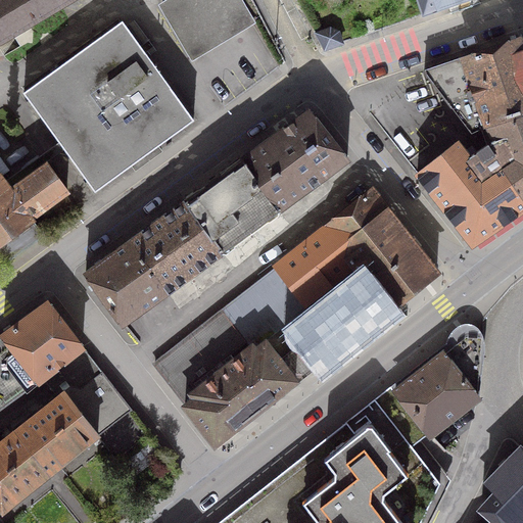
[(0,0),(0,39),(65,0),(0,0)]
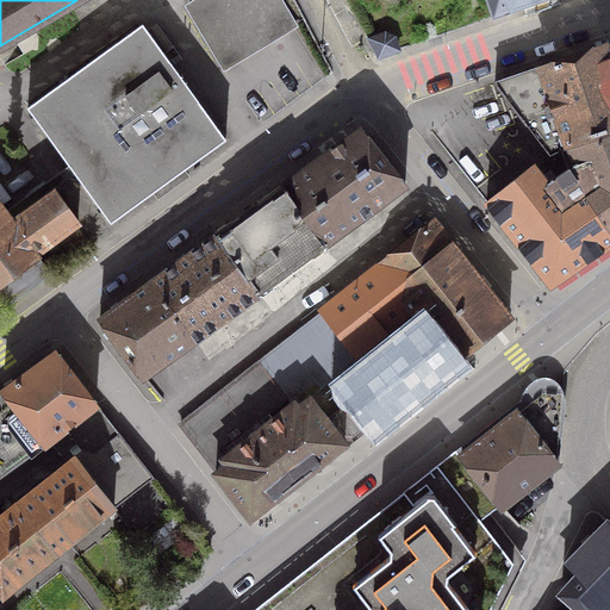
[(199,0),(188,7),(207,37),(268,0),(199,0)]
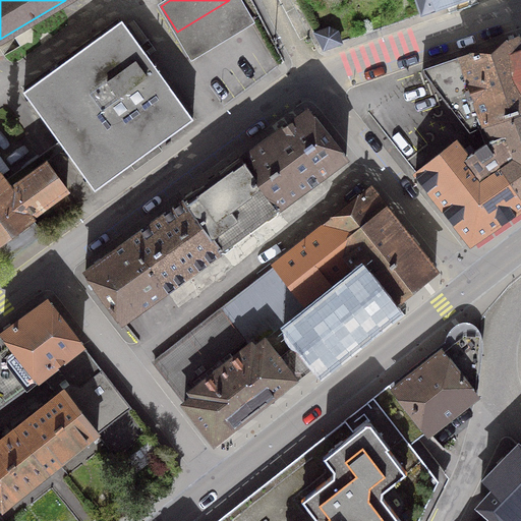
[(416,0),(421,14),(462,0),(416,0)]
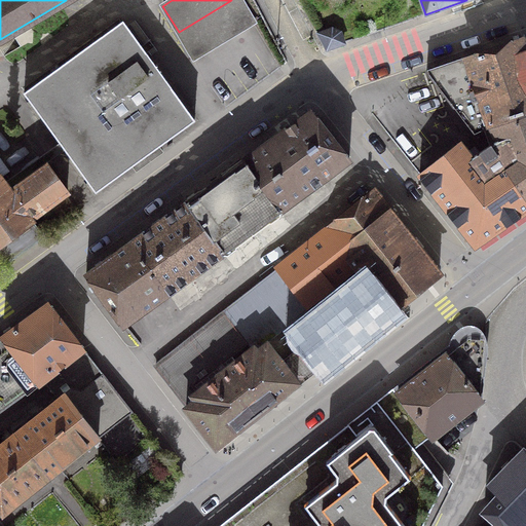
[(23,92),(96,192),(195,120),(122,21),(23,92)]
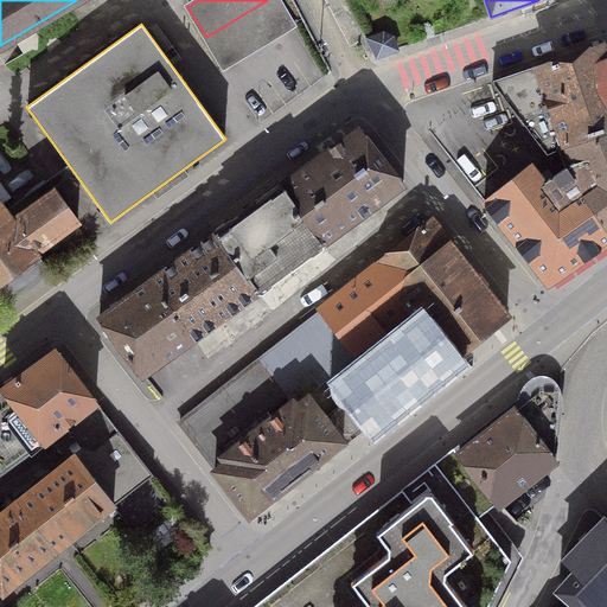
[(383,33),(368,38),(377,56),(396,50),(391,37),(383,33)]
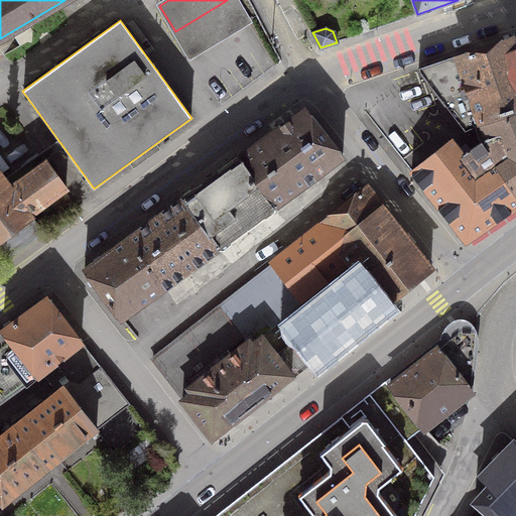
[(479,125),(482,124),(515,111),(515,46),(512,37),(417,70),(465,131),(479,125)]
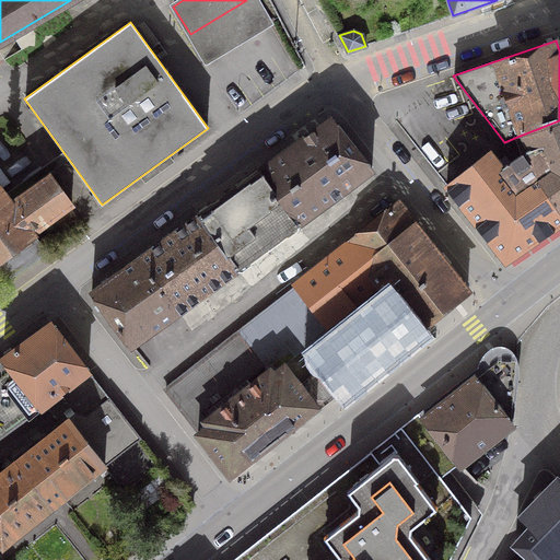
[(299,223),(372,170),(330,118),(260,170),(299,223)]
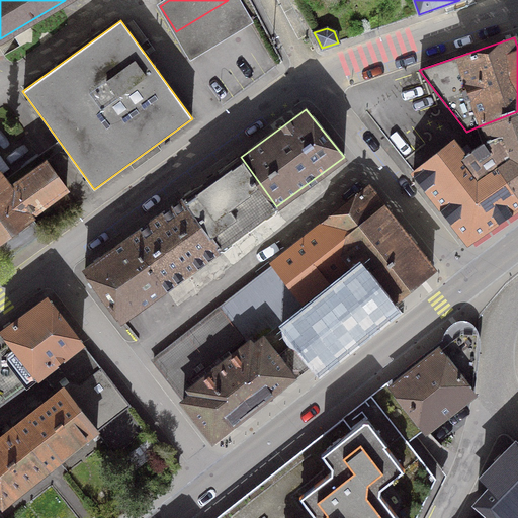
[(490,138),(464,155),(509,212),(517,205),(517,111),(484,124),(490,138)]
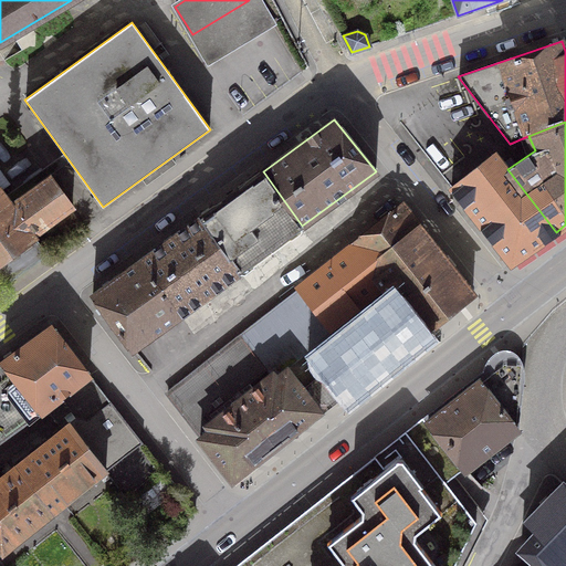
[(511,263),(556,232),(507,169),(494,153),(451,187),(511,263)]
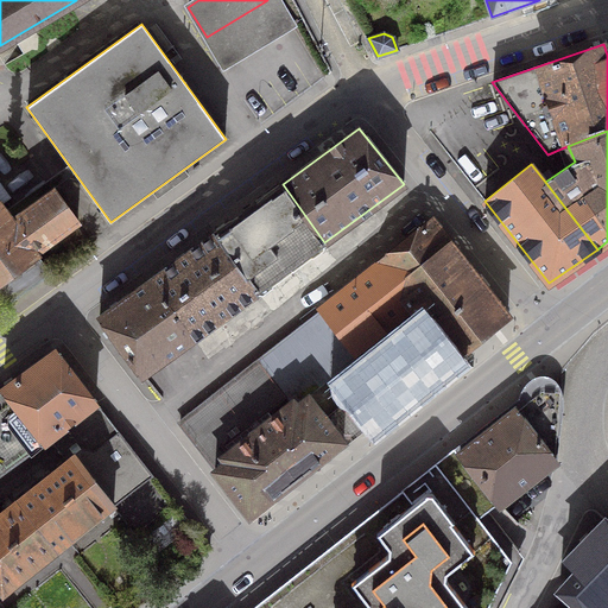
[(324,242),(283,184),(214,234),(257,292),(324,242)]
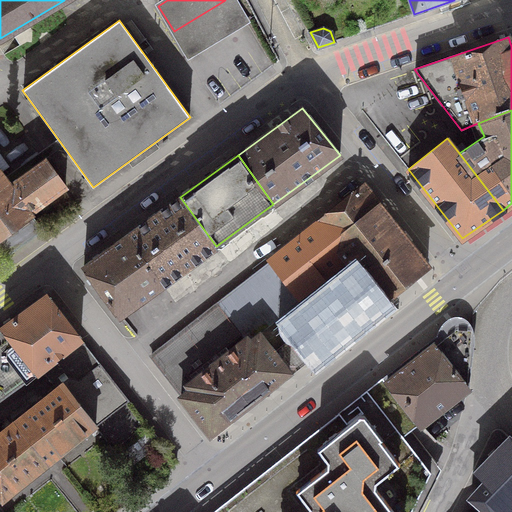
[(0,257),(1,259),(41,230),(29,212),(65,186),(46,159),(10,185),(0,171),(0,257)]
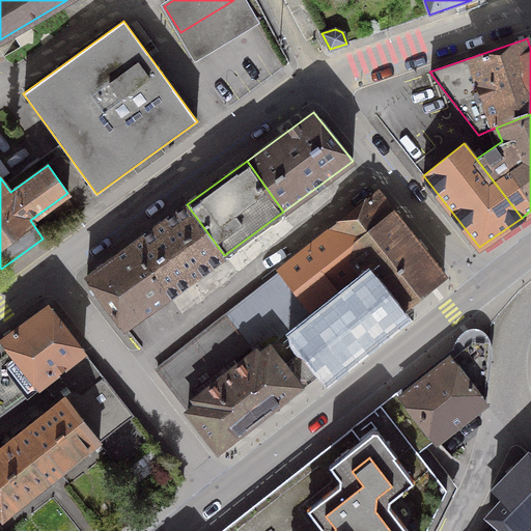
[(395,313),(443,275),(376,192),(329,230),(360,269),(369,280),(395,313)]
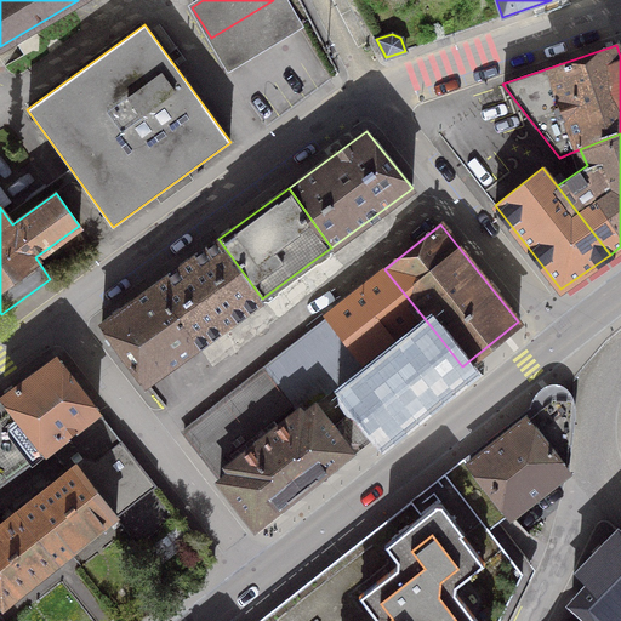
[(153,286),(197,346),(262,298),(218,239),(153,286)]
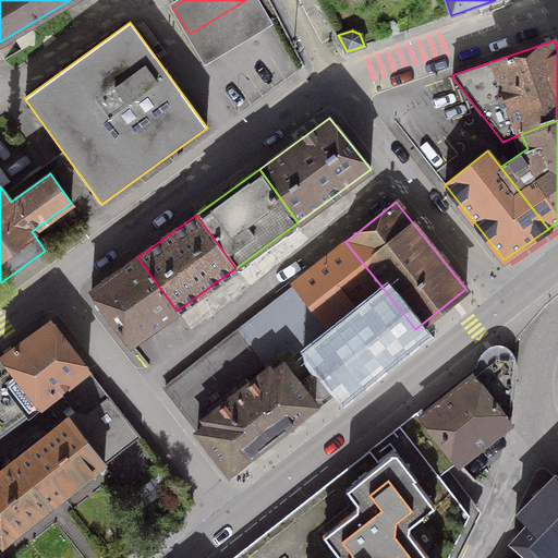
[(378,282),(346,242),(293,281),(295,283),(293,284),(298,290),(269,312),(296,347),(326,323),(378,282)]
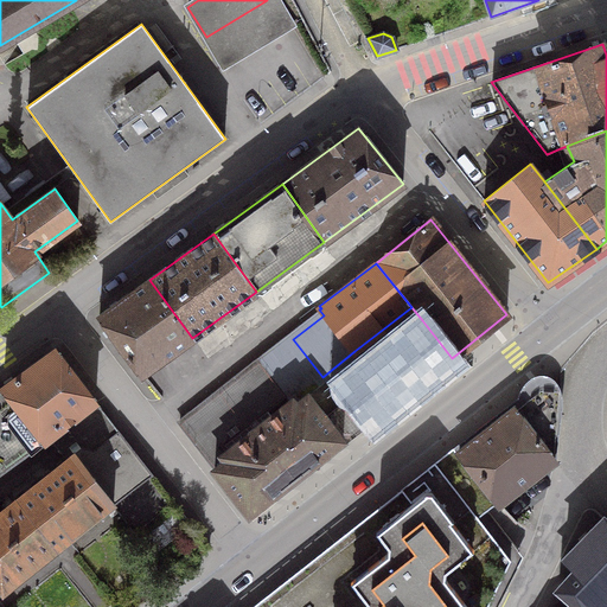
[(98,317),(141,375),(192,338),(149,280),(98,317)]
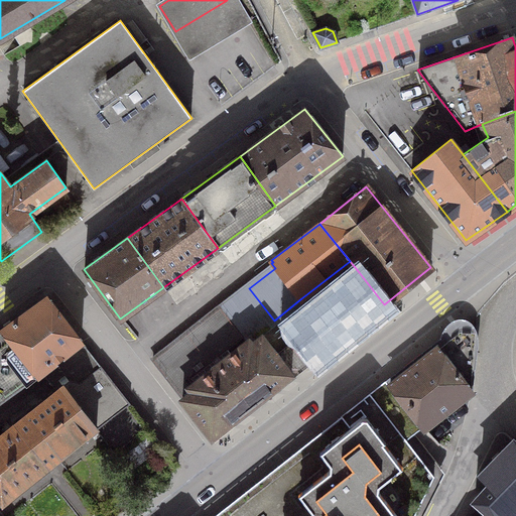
[(299,372),(384,304),(359,272),(291,327),(303,343),(300,346),(295,340),(282,350),(299,372)]
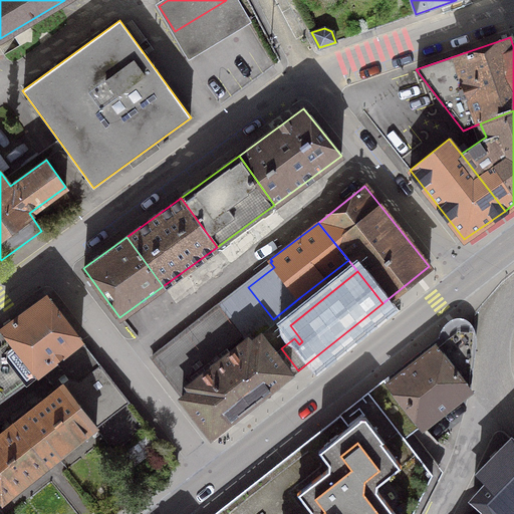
[(222,307),(243,334),(247,339),(248,338),(251,342),(261,335),(258,331),(273,319),(248,287),(222,307)]
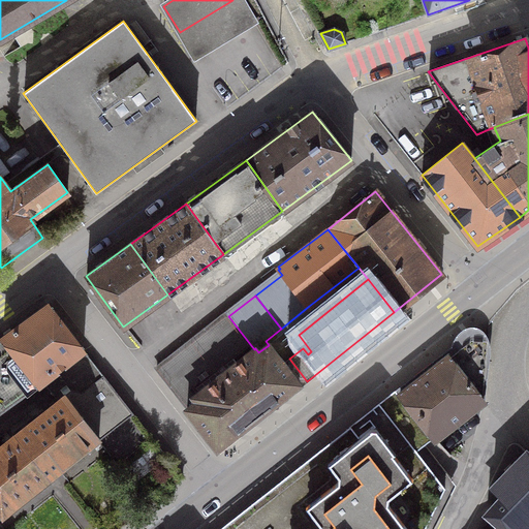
[(28,394),(83,350),(48,304),(2,337),(16,354),(8,361),(8,369),(28,394)]
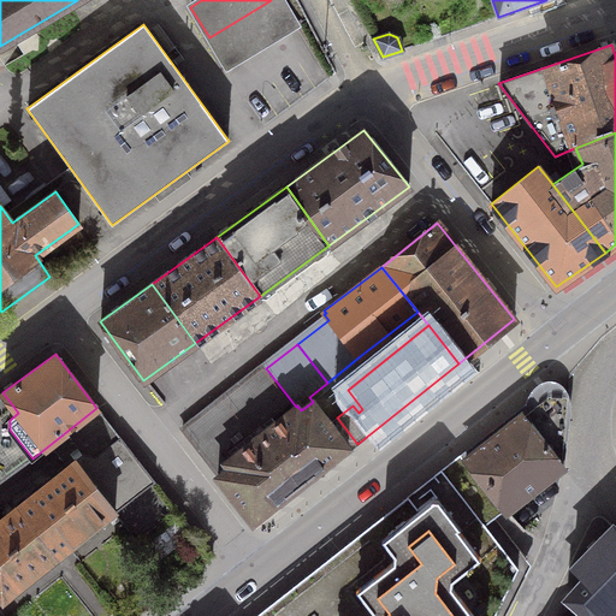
[(291,401),(266,368),(265,366),(265,369),(184,432),(182,431),(209,466),(291,401)]
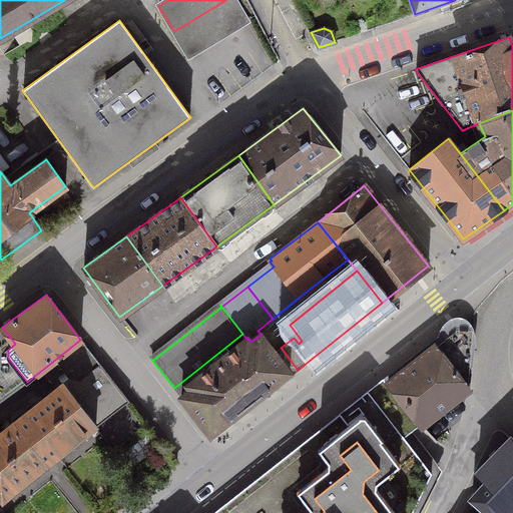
[(15,344),(2,327),(0,328),(0,401),(27,382),(8,358),(8,350),(15,344)]
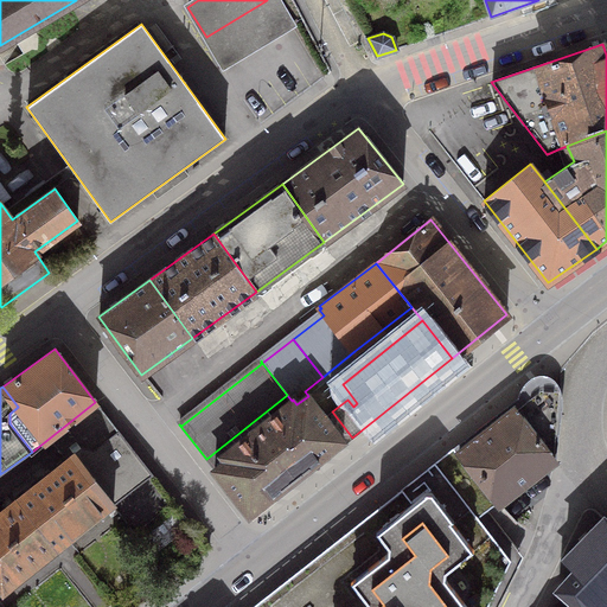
[(522,515),(538,503),(555,461),(560,388),(541,388),(458,453),(516,523),(522,515)]
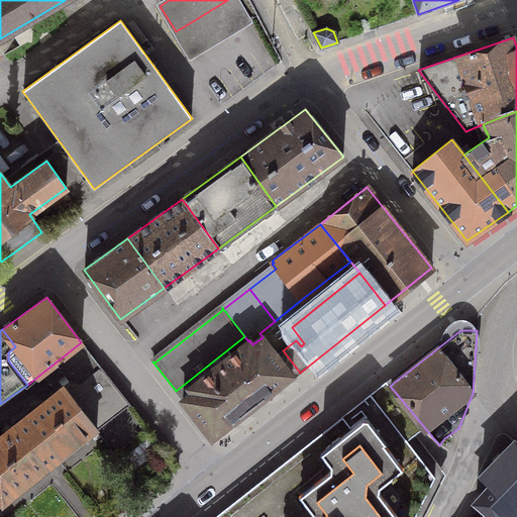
[(193,392),(183,400),(214,439),(294,377),(263,337),(252,344),(249,340),(248,341),(190,388),(193,392)]
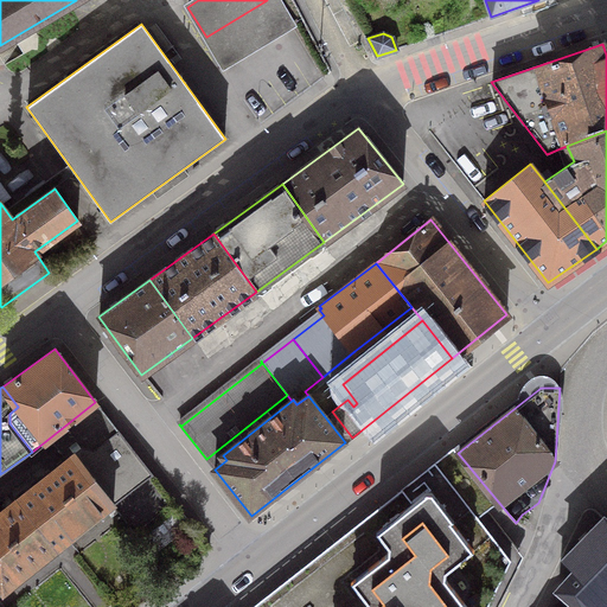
[(151,473),(98,408),(57,439),(74,459),(110,505),(151,473)]
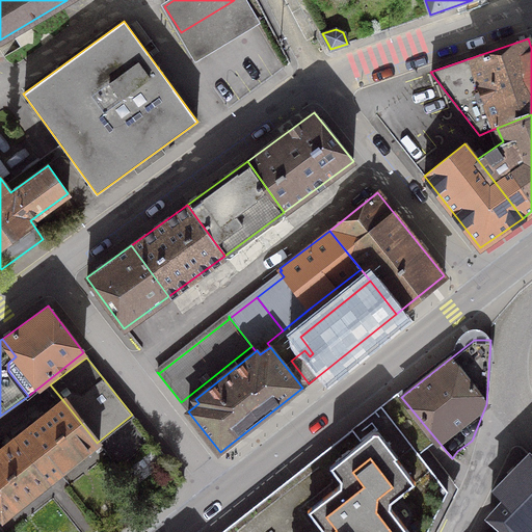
[(15,437),(49,480),(97,443),(64,402),(50,384),(46,388),(58,403),(15,437)]
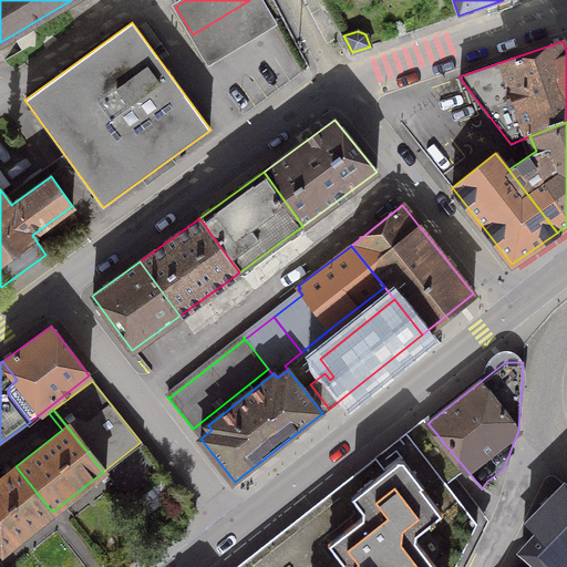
[(453,566),(482,511),(440,456),(431,463),(416,444),(315,524),(327,539),(310,554),(292,566),(453,566)]
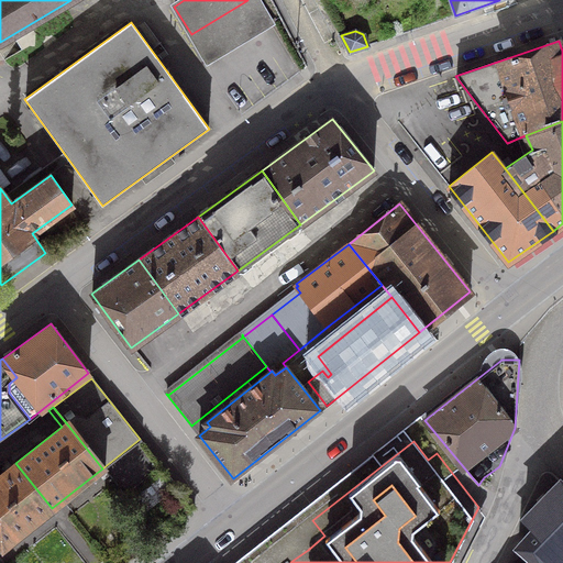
[(0,544),(2,548),(52,508),(15,463),(0,474),(0,544)]
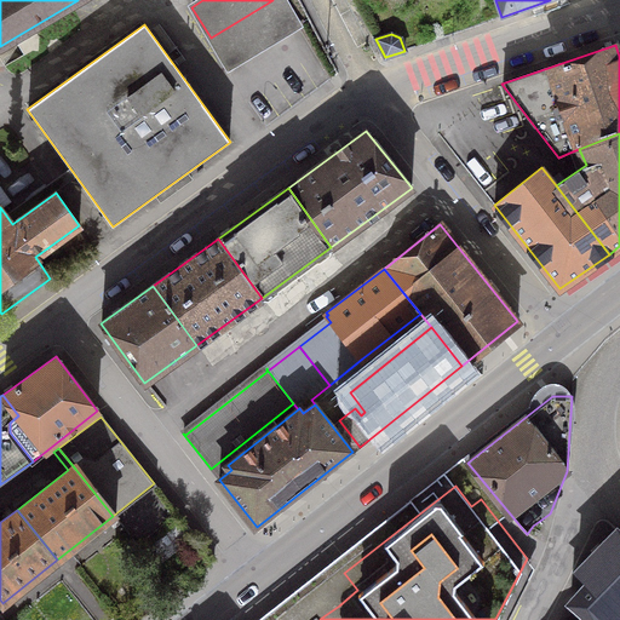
[(570,601),(589,616),(592,619),(619,619),(619,532),(616,529),(575,570),(587,581),(570,601)]
